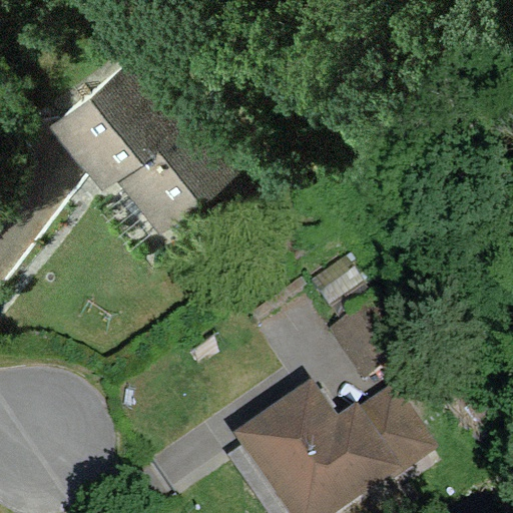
[(109,170),(119,163),(163,216),(232,163),(183,104),(171,114),(126,61),(63,112),(109,170)]
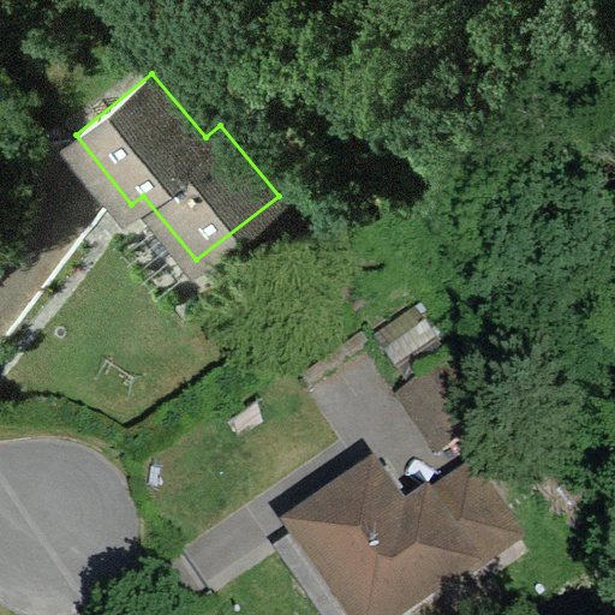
[(471,362),(415,400),(443,445),(500,407),(471,362)]
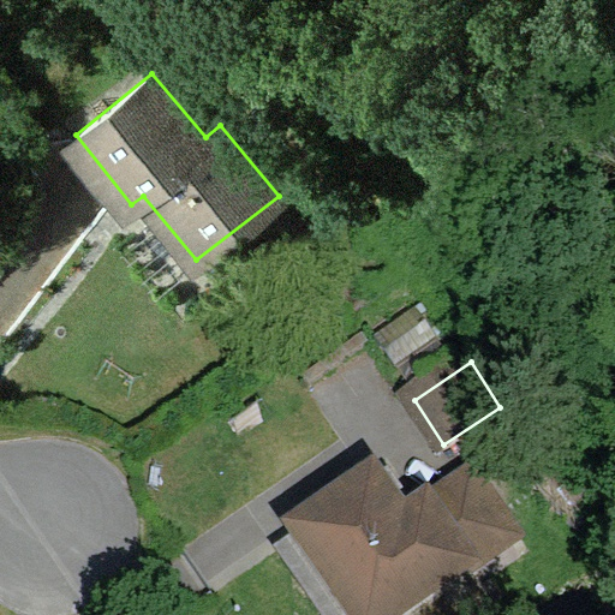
[(427,515),(396,471),(372,487),(401,531),(427,515)]
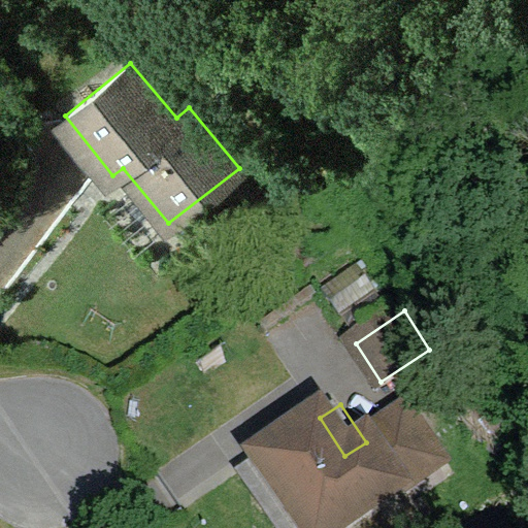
[(423,442),(405,417),(366,442),(383,468),(423,442)]
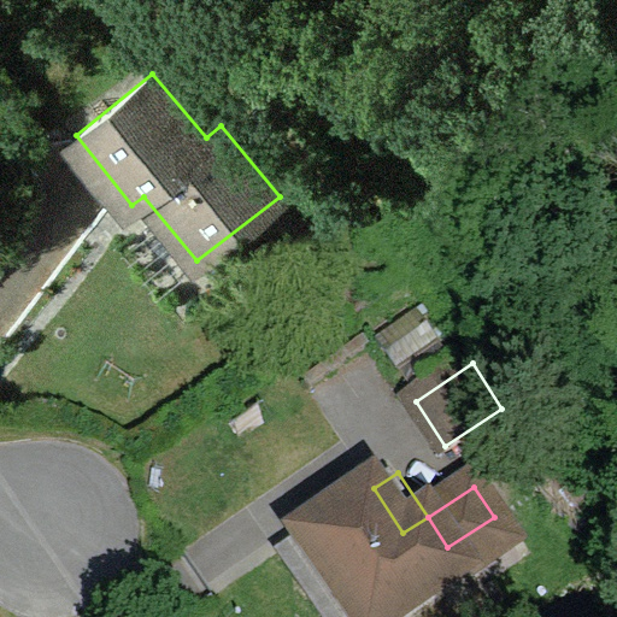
[(403,533),(374,488),(297,538),(351,616),(405,616),(465,580),(513,548),(494,517),(447,547),(428,517),(403,533)]
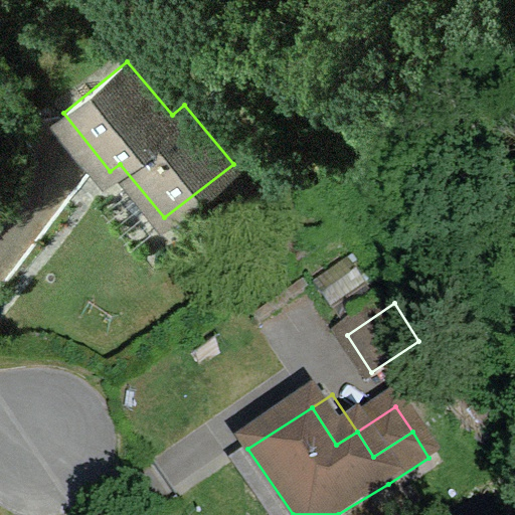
[(338,514),(293,514),(247,449),(230,461),(268,514),(407,514),(408,514),(388,484),(338,514)]
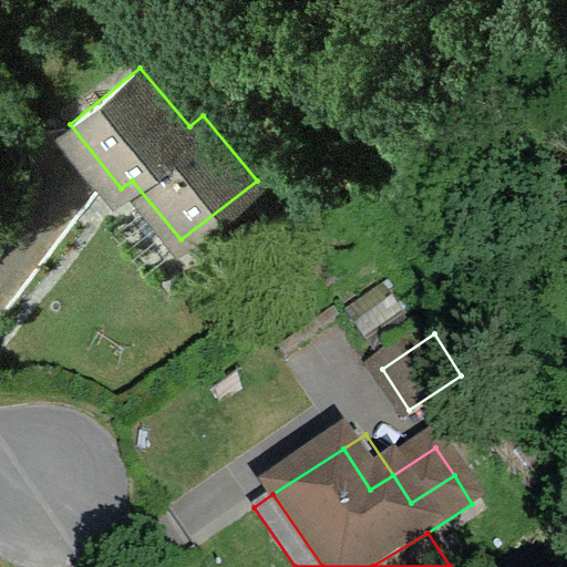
All buildings are outlined.
